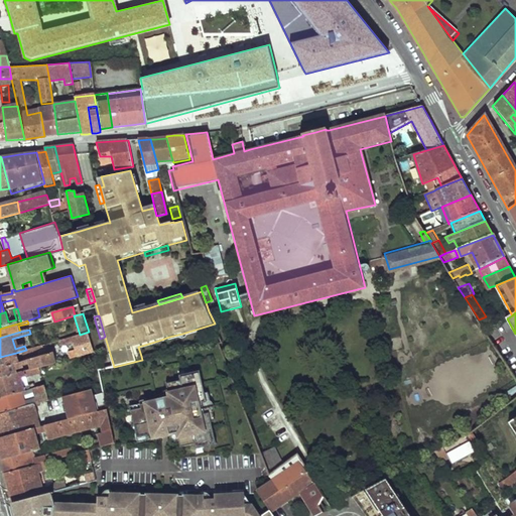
[(92,343),(89,332),(80,335),(60,340),(61,346),(74,344),(75,347),(92,343)]
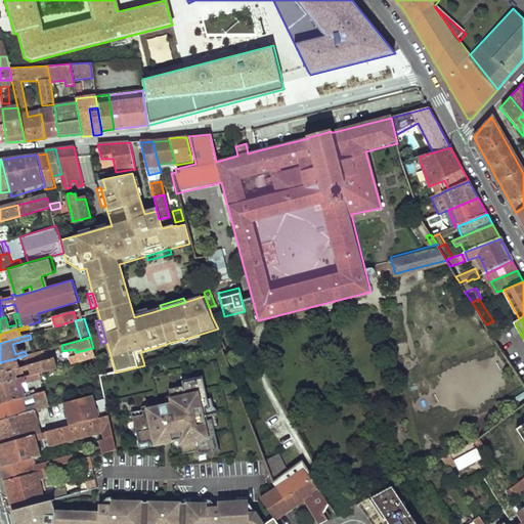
[(143,361),(147,360),(146,354),(162,350),(161,346),(140,352),(143,361)]
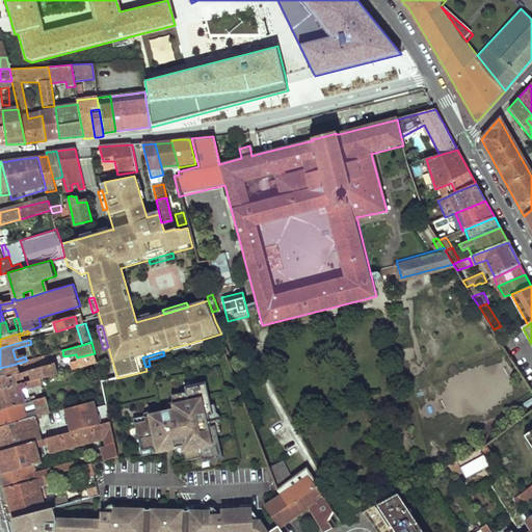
[(98,365),(95,353),(77,357),(29,372),(32,381),(44,378),(55,375),(78,369),(82,369),(98,365)]
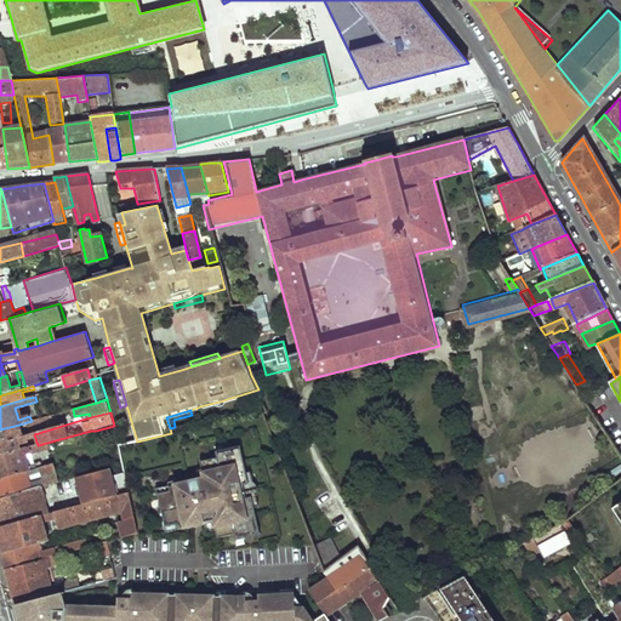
[(0,443),(17,439),(22,438),(20,425),(0,429),(0,443)]
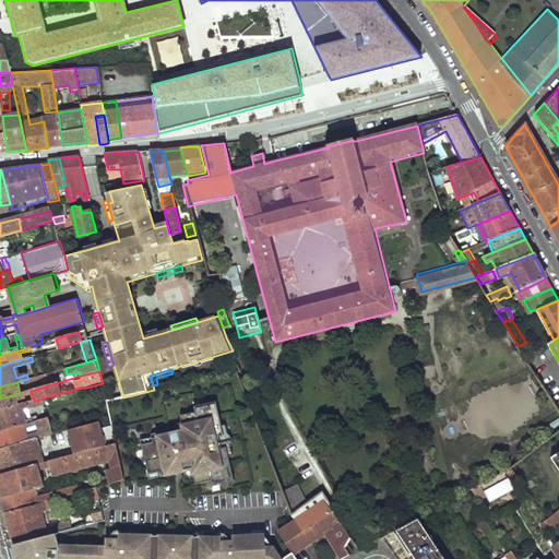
[(51,399),(58,396),(58,394),(46,397),(47,404),(52,402),(51,399)]
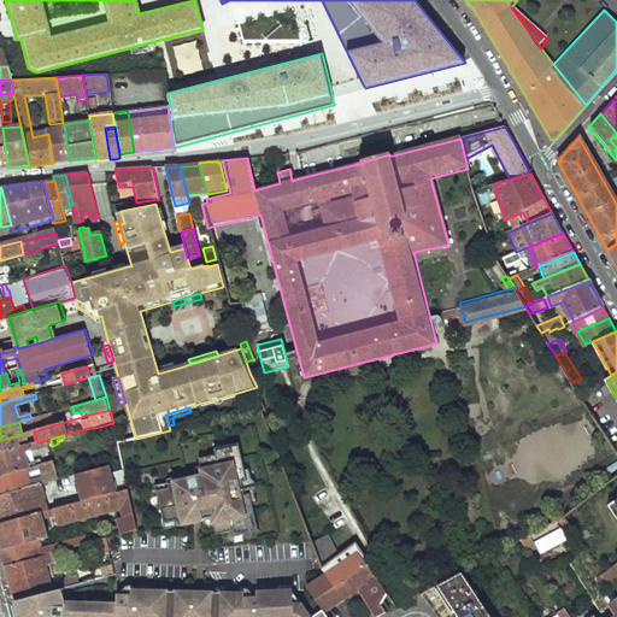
[(0,452),(19,447),(17,436),(0,440),(0,452)]
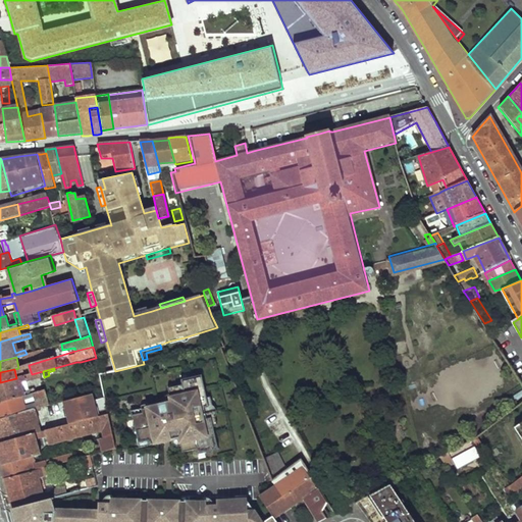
[(0,382),(0,403),(38,394),(36,388),(20,392),(18,385),(45,379),(44,377),(43,371),(32,374),(16,378),(0,382)]
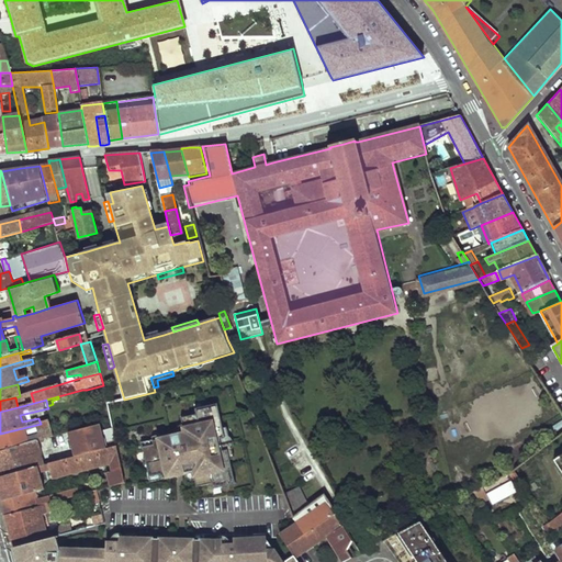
[(154,444),(142,446),(149,476),(159,474),(160,478),(192,471),(195,487),(211,483),(212,490),(235,484),(226,449),(218,451),(216,440),(224,438),(216,404),(195,409),(195,413),(180,417),(184,433),(153,440),(154,444)]
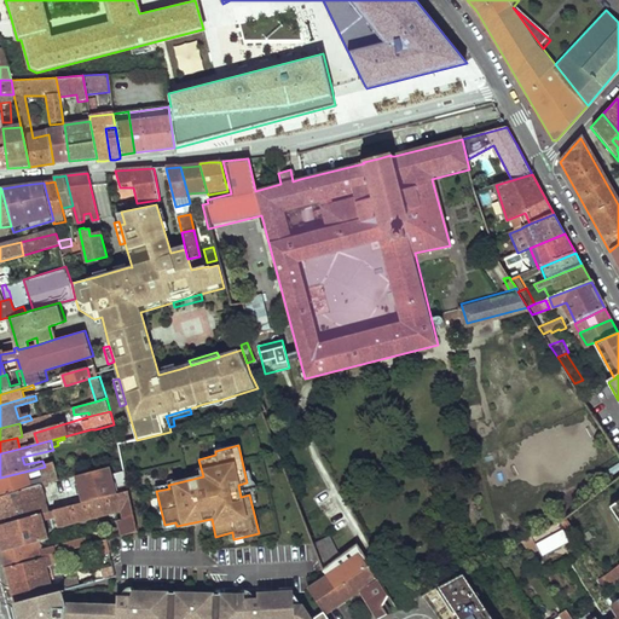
[(0,497),(41,486),(62,481),(57,463),(45,467),(0,478),(0,497)]
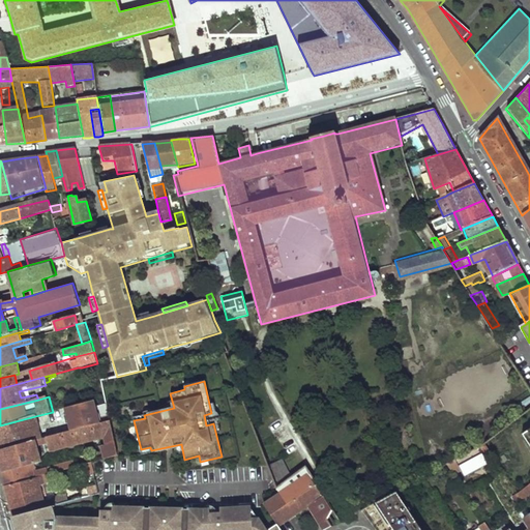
[(106,403),(96,406),(95,401),(64,409),(69,432),(70,432),(110,421),(106,403)]
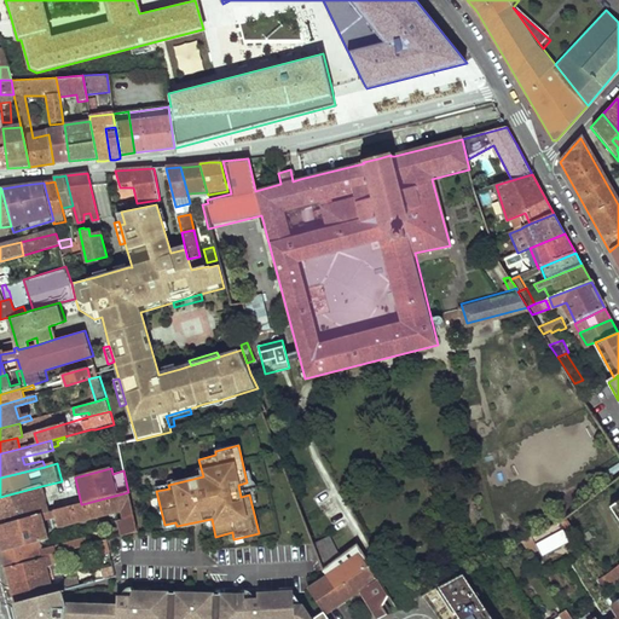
[(0,525),(48,513),(41,486),(0,497),(0,525)]
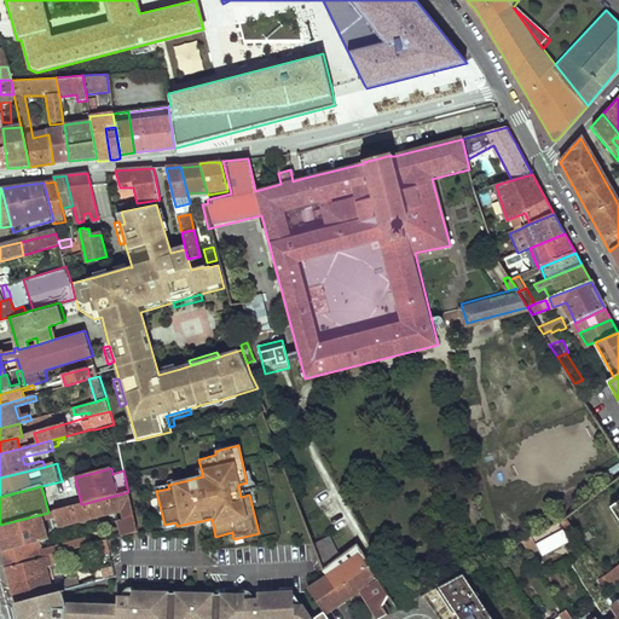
[(58,525),(117,508),(121,520),(133,516),(128,492),(82,504),(81,504),(48,513),(0,525),(0,544),(3,553),(46,539),(50,539),(45,521),(56,519),(58,525)]
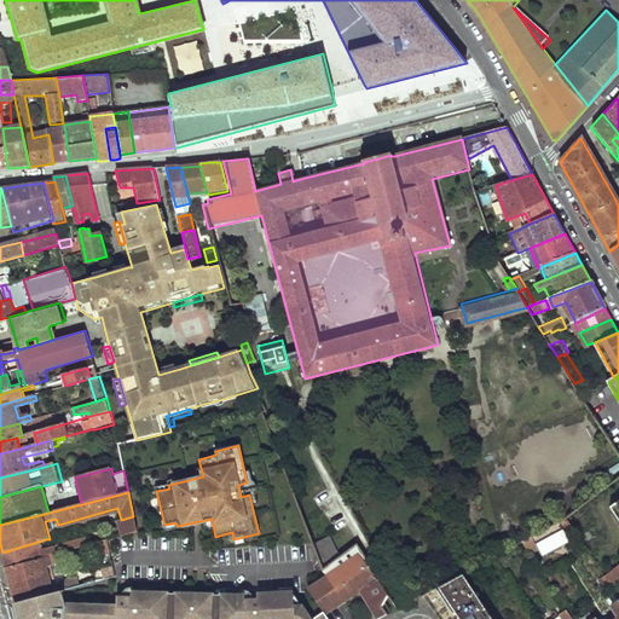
[(121,520),(126,536),(137,532),(133,516),(121,520)]
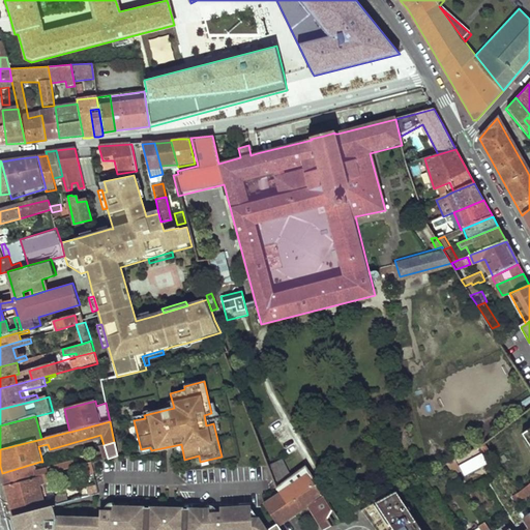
[(483,445),(445,466),(451,476),(479,462),(490,455),(483,445)]
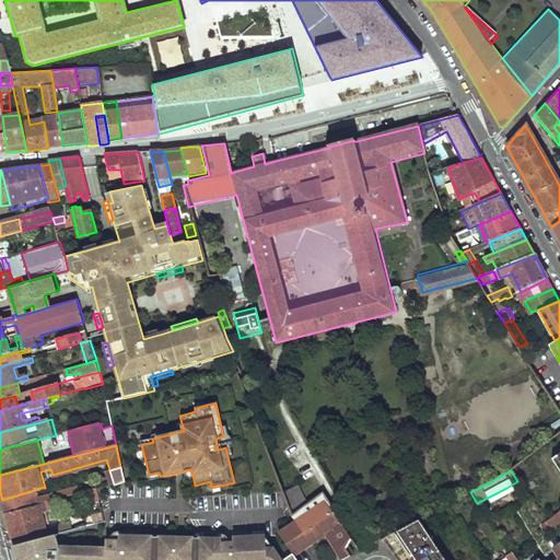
[(282,489),(292,515),(305,505),(298,486),(282,489)]
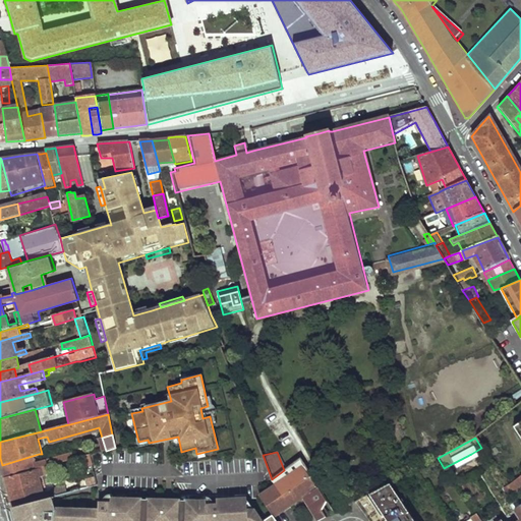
[(34,458),(40,457),(39,454),(2,465),(4,472),(5,477),(48,466),(67,461),(65,455),(44,461),(45,462),(36,465),(34,458)]
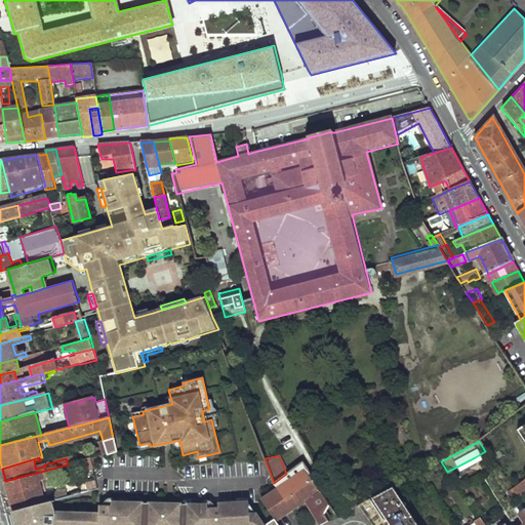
[(94,468),(92,458),(84,460),(86,470),(94,468)]
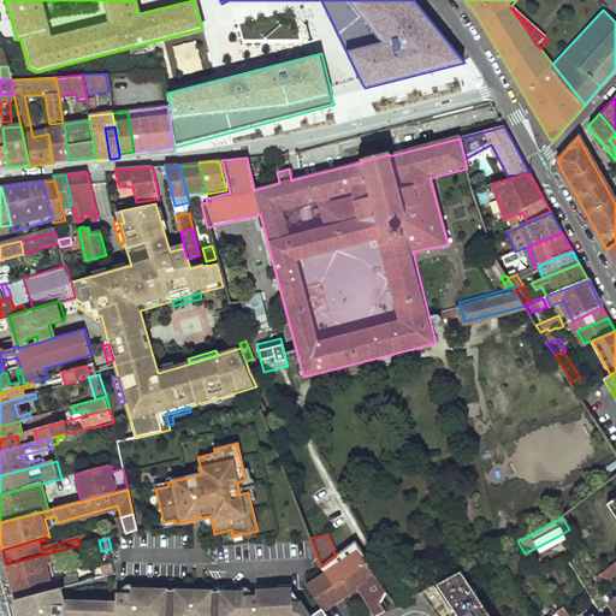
[(303,580),(321,610),(323,611),(357,588),(374,615),(375,615),(385,611),(380,603),(386,593),(356,542),(336,556),(321,567),(303,580)]
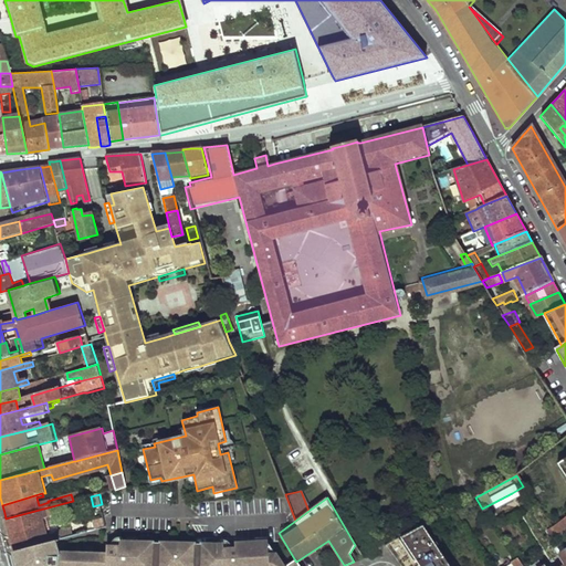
[(48,535),(42,516),(50,515),(50,513),(53,512),(52,506),(6,519),(10,536),(13,551),(55,540),(56,540),(55,533),(48,535)]
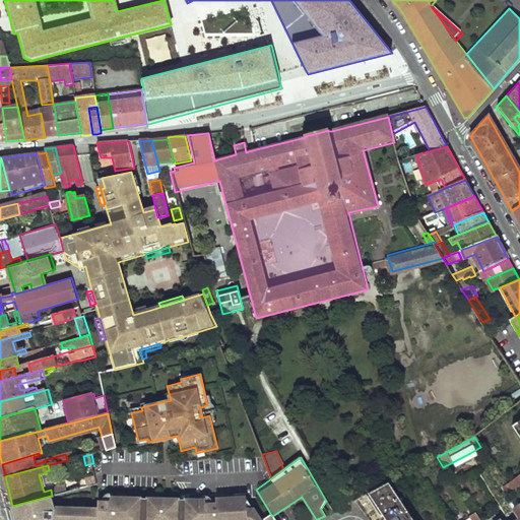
[(519,474),(505,486),(511,495),(519,488),(519,474)]
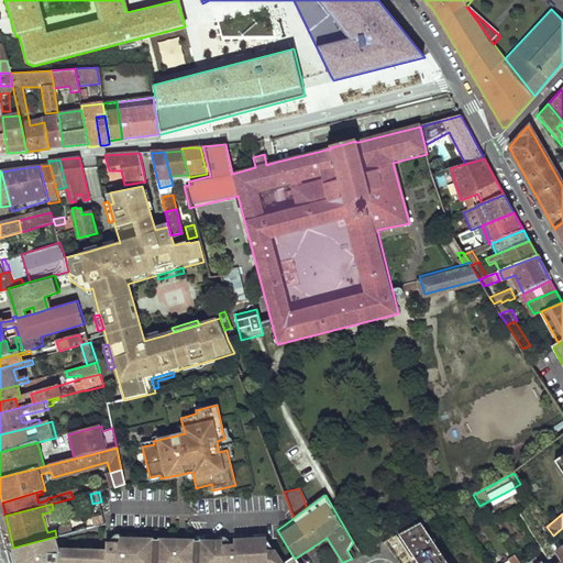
[(102,516),(91,517),(92,526),(103,525),(102,516)]
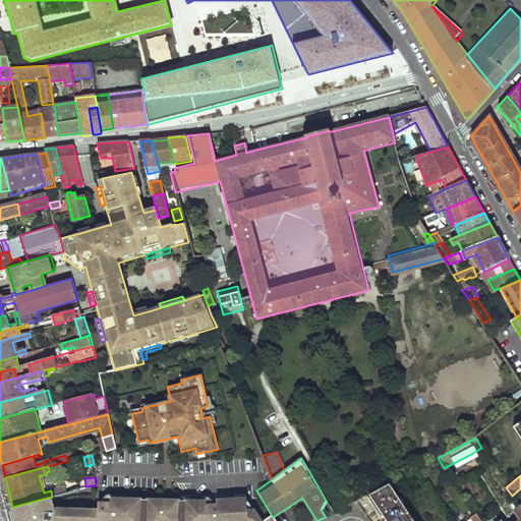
[(411,520),(387,485),(386,485),(357,501),(371,520),(411,520)]
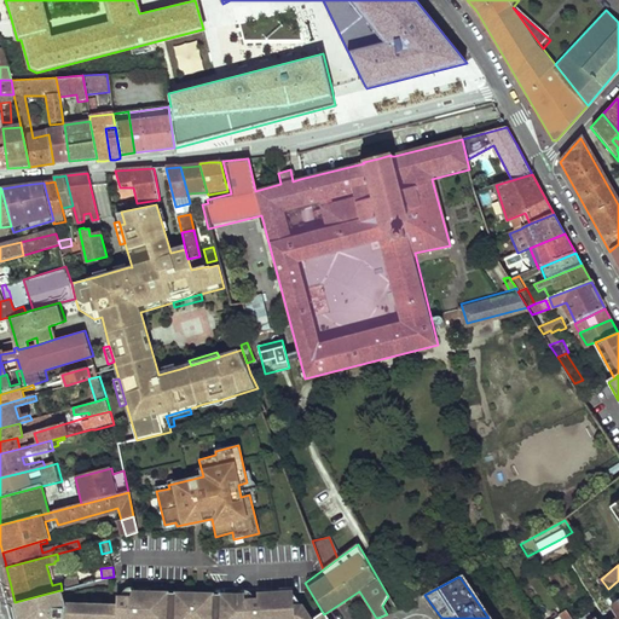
[(327,618),(324,614),(323,613),(312,618),(302,605),(294,606),(293,590),(256,593),(258,599),(244,600),(244,594),(237,595),(131,591),(131,597),(123,596),(117,596),(116,605),(70,603),(68,605),(65,605),(61,590),(15,602),(18,614),(19,618),(327,618)]
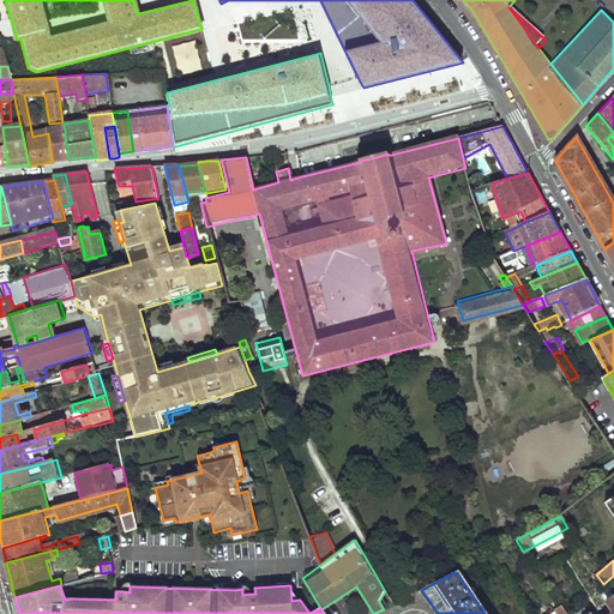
[(613,613),(613,599),(612,597),(601,603),(609,613),(613,613)]
